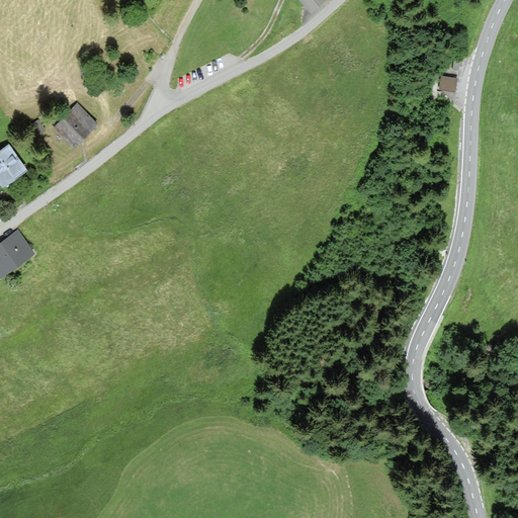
[(325,0),(299,0),(312,12),(325,0)]
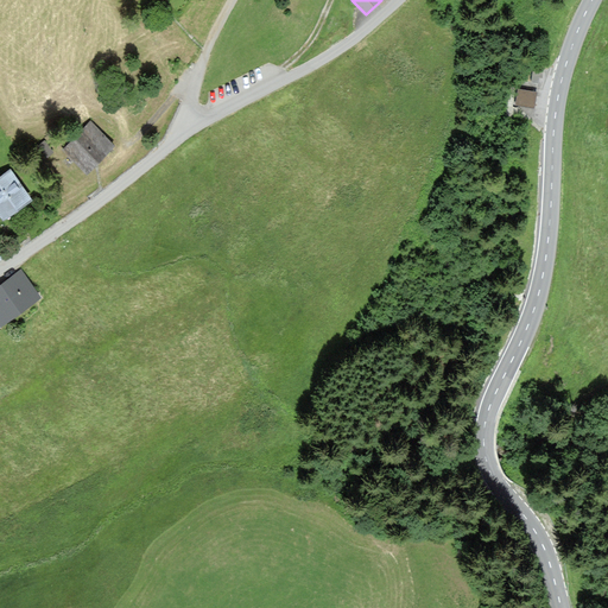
[(514,101),(533,106),(537,88),(518,84),(514,101)]
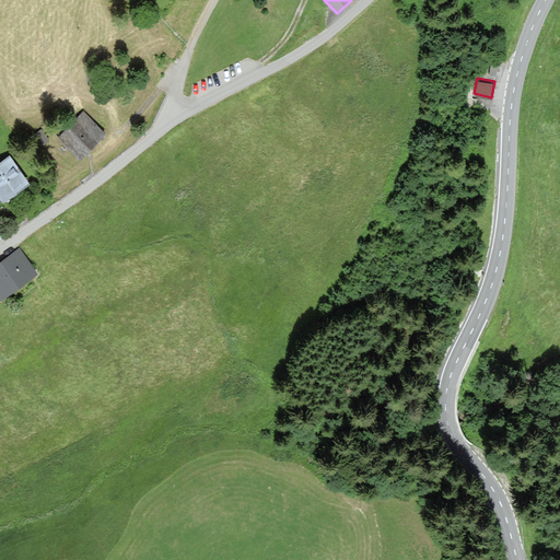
[(103,135),(83,113),(60,135),(81,155),(103,135)]
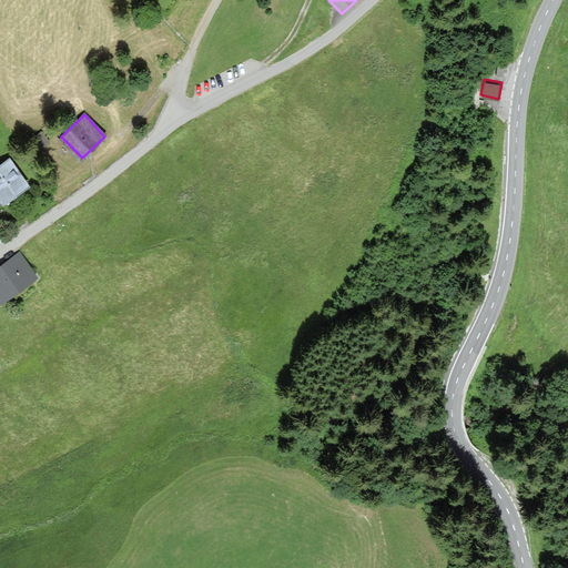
[(27,184),(9,159),(0,163),(0,198),(1,201),(27,184)]
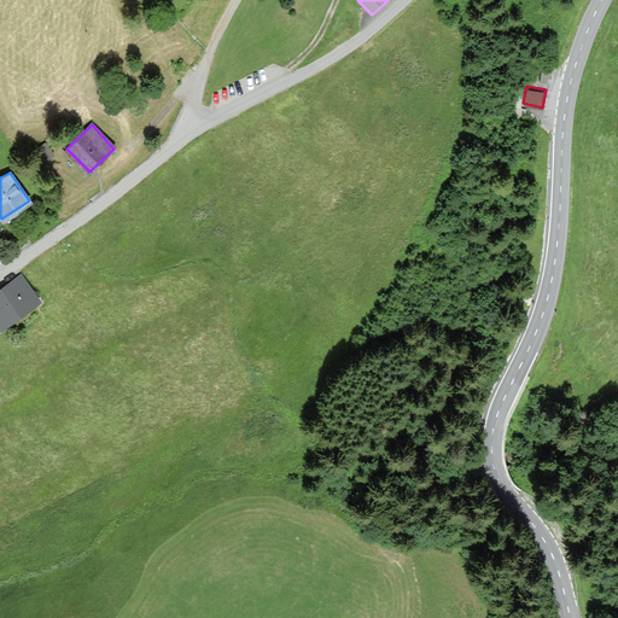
[(38,298),(22,275),(0,290),(0,320),(1,324),(38,298)]
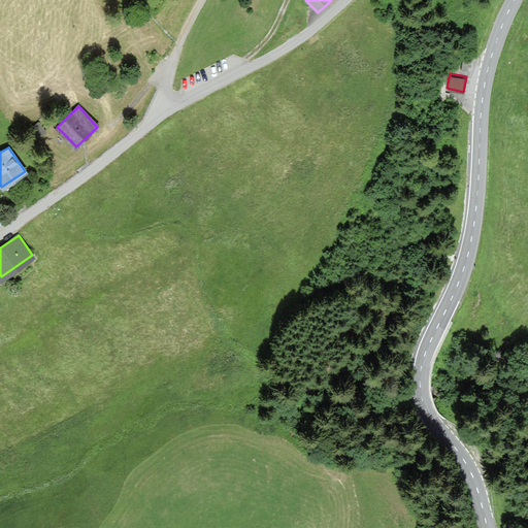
All buildings are outlined.
